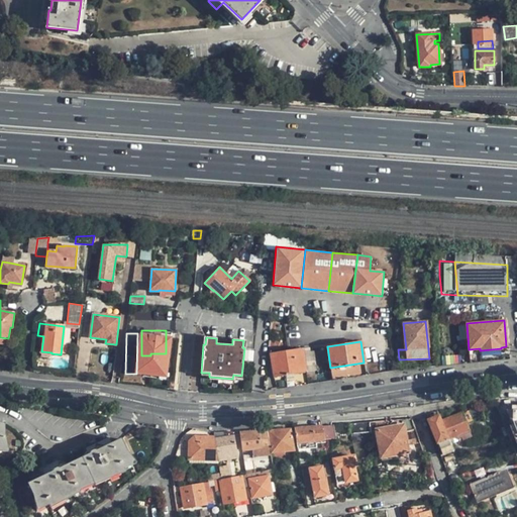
[(315,347),(303,348),(306,372),(308,384),(320,382),(315,347)]
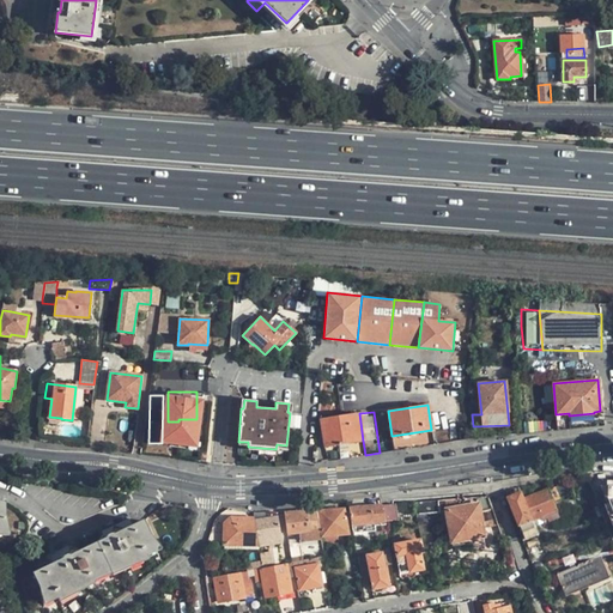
[(363,441),(359,413),(358,413),(353,413),(320,419),(325,447),(363,441)]
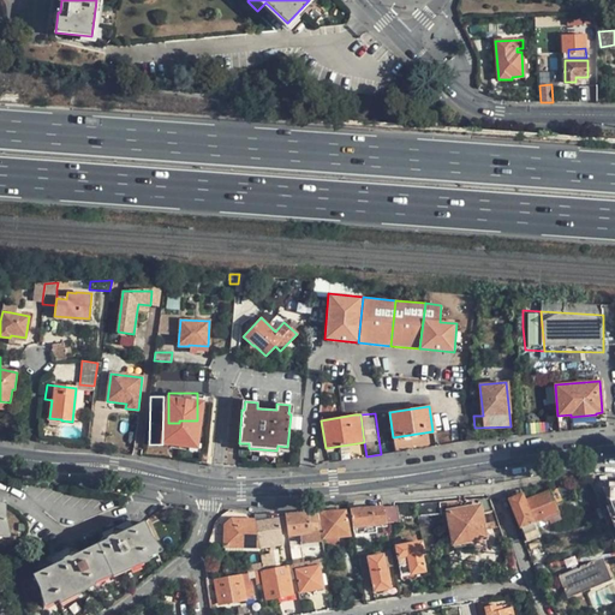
[(603,485),(598,473),(597,473),(587,473),(592,487),(603,485)]
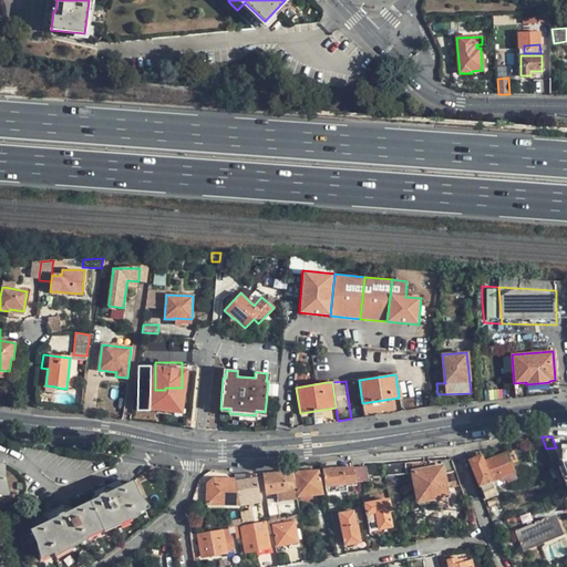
[(529,447),(527,450),(527,451),(527,454),(526,456),(524,457),(529,463),(532,460),(534,456),(534,453),(532,450),(529,447)]
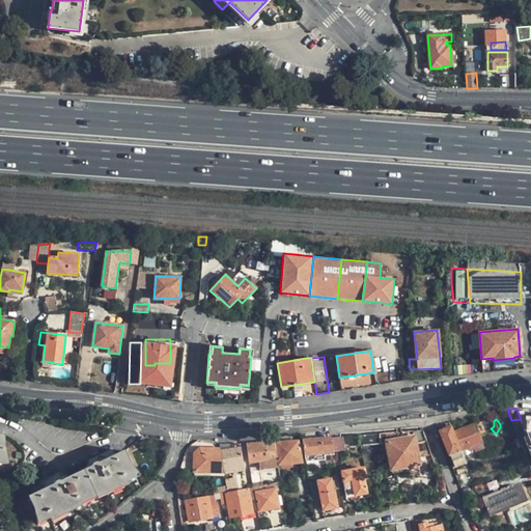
[(481,421),(475,424),(479,435),(485,431),(481,421)]
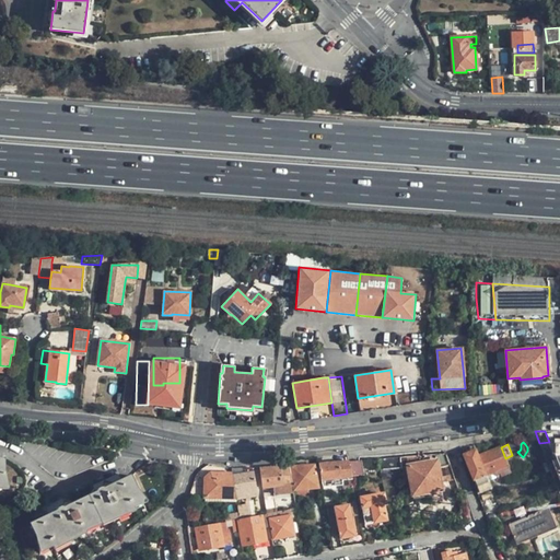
[(505,458),(501,447),(478,456),(488,478),(492,477),(491,474),(493,473),(500,469),(509,466),(505,458)]
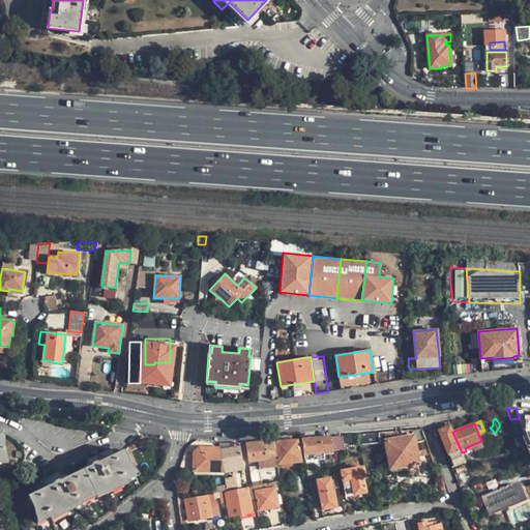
[(465,462),(462,452),(452,432),(450,427),(440,431),(454,466),(465,462)]
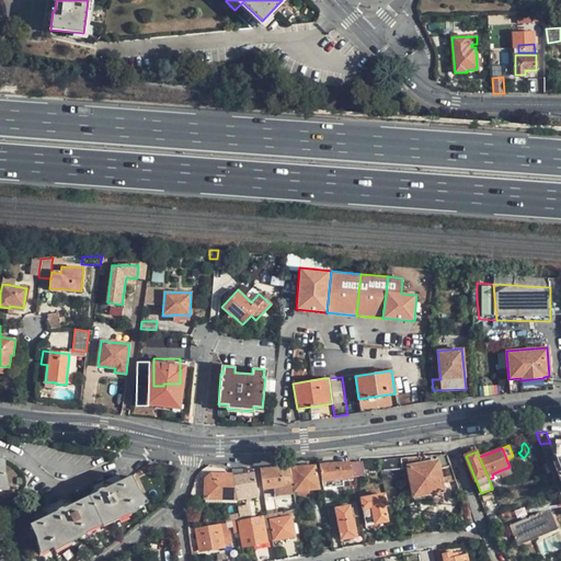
[(438,469),(446,468),(451,467),(447,454),(408,457),(414,494),(432,492),(442,490),(438,469)]
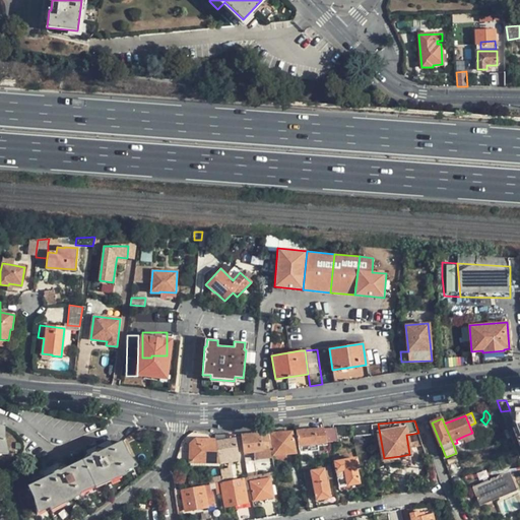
[(372,424),(350,426),(352,435),(373,434),(372,424)]
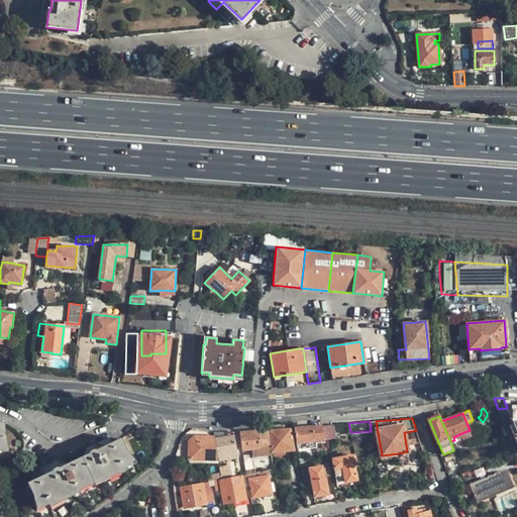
[(333,425),(321,426),(324,439),(335,438),(333,425)]
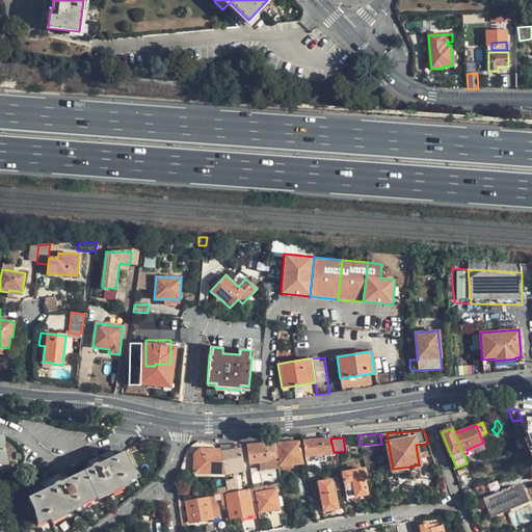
[(334,452),(330,439),(302,441),(304,455),(315,454),(324,453),(329,453),(334,452)]
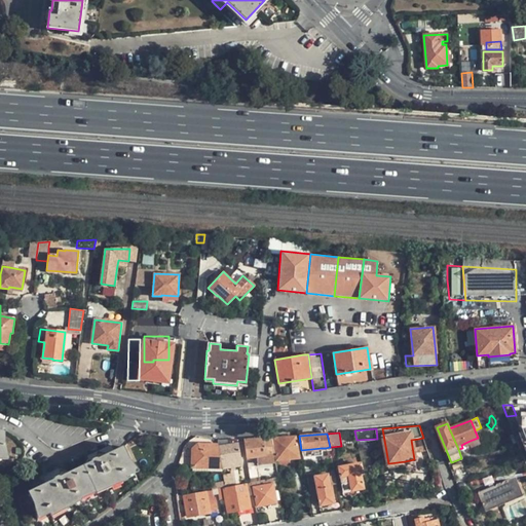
[(296,436),(271,439),(274,455),(275,460),(299,458),(296,436)]
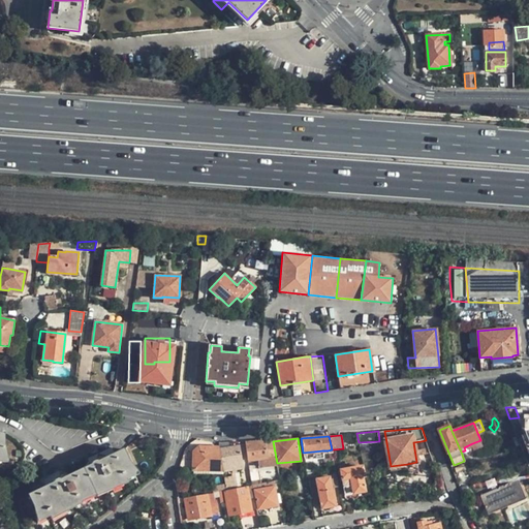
[(483,446),(480,440),(472,443),(473,447),(474,449),(483,446)]
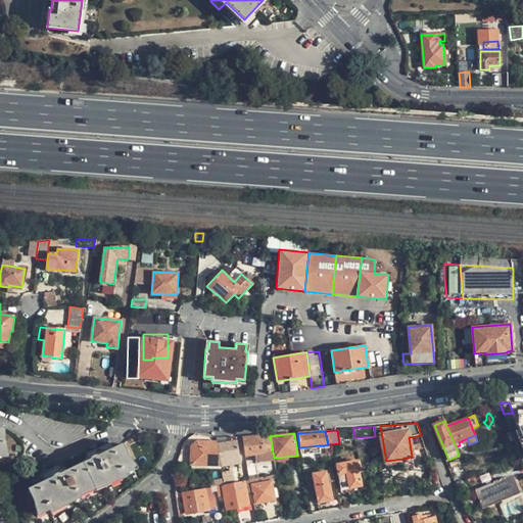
[(273,453),(270,436),(263,436),(242,437),(245,456),(255,455),(273,453)]
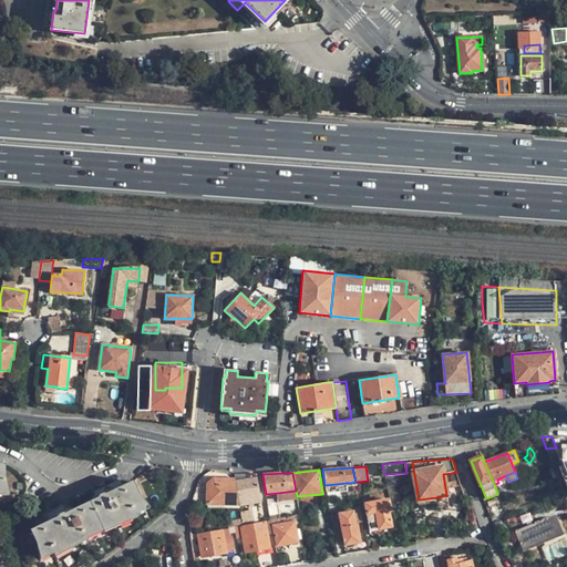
[(236,481),(239,504),(260,502),(257,477),(236,481)]
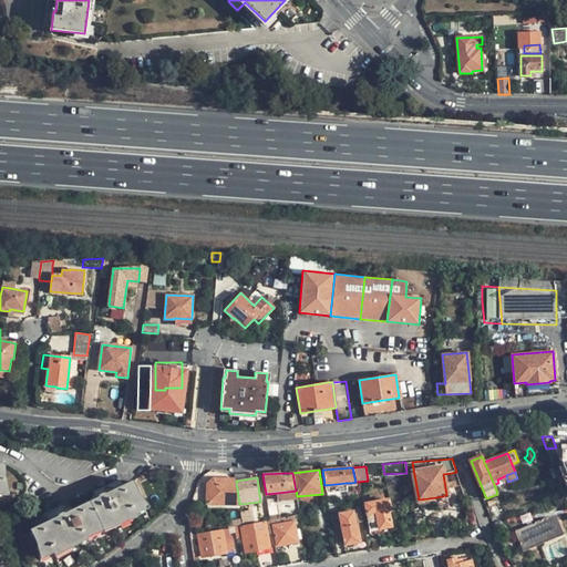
[(207,483),(207,490),(207,503),(207,504),(239,504),(236,481),(235,480),(213,478),(207,483)]
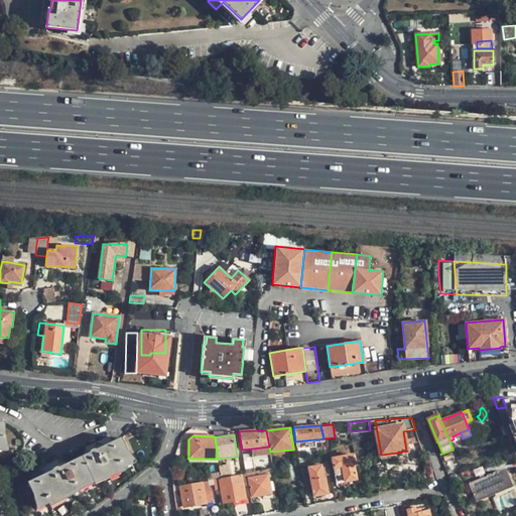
[(52,471),(29,482),(34,492),(39,504),(131,461),(120,438),(97,449),(96,447),(89,452),(89,453),(59,468),(58,466),(51,469),(52,471)]
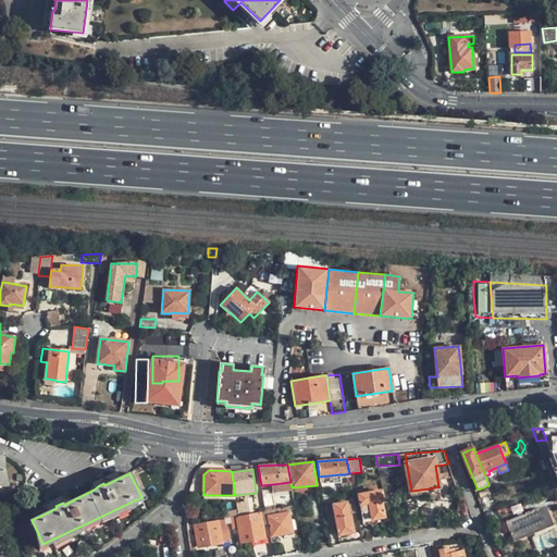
[(192,494),(203,494),(203,481),(195,480),(192,494)]
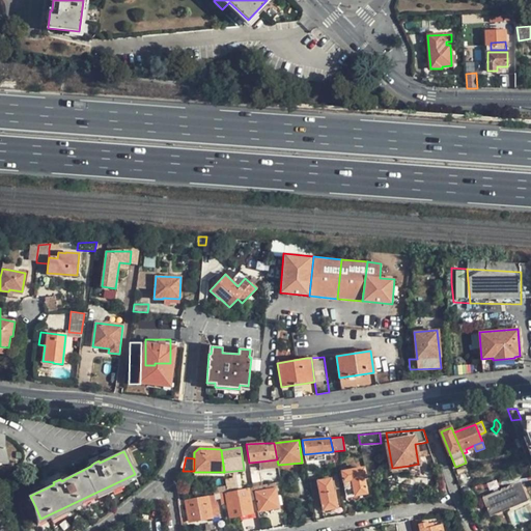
[(260,469),(278,466),(278,465),(277,459),(259,462),(260,469)]
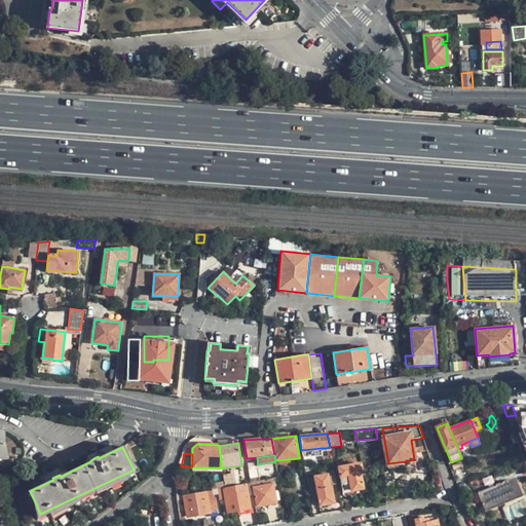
[(415,468),(414,459),(405,461),(406,471),(415,468)]
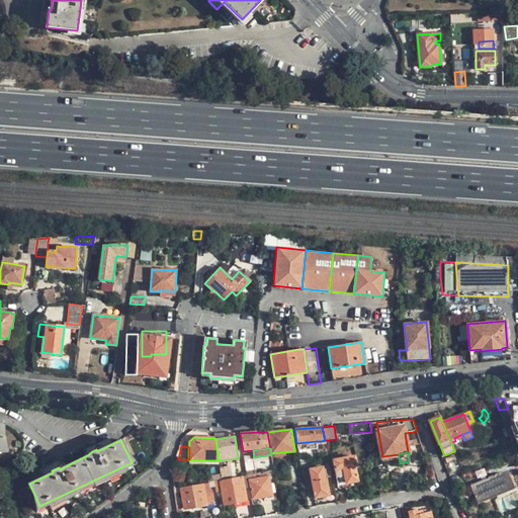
[(355,466),(357,465),(355,455),(333,459),(338,484),(357,481),(355,466)]
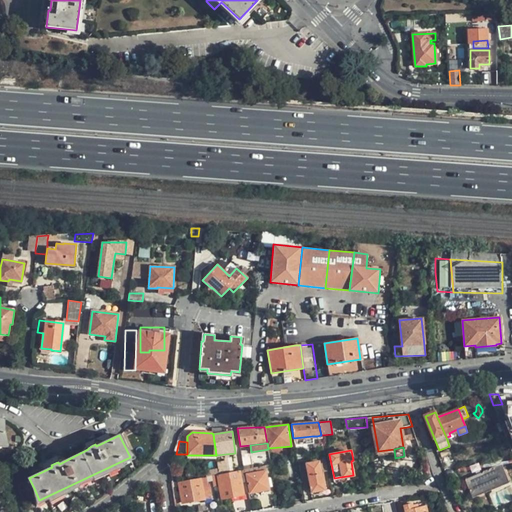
[(319,461),(306,463),(312,491),(324,489),(319,461)]
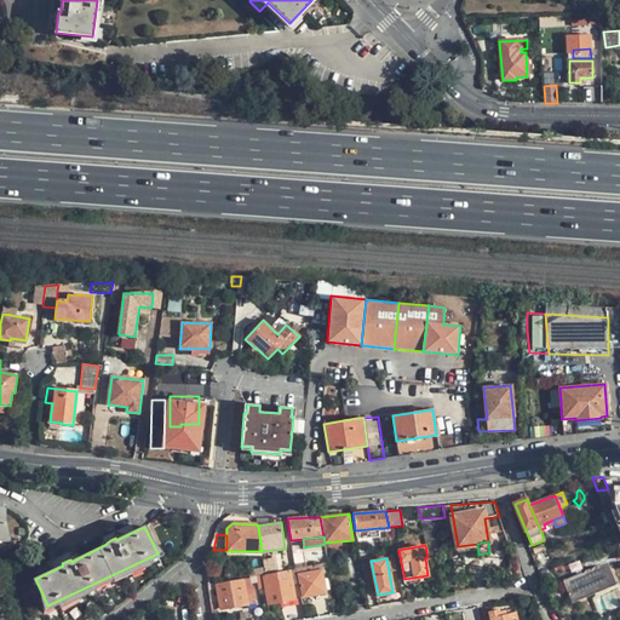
[(321,570),(321,568),(320,563),(302,567),(303,574),(321,570)]
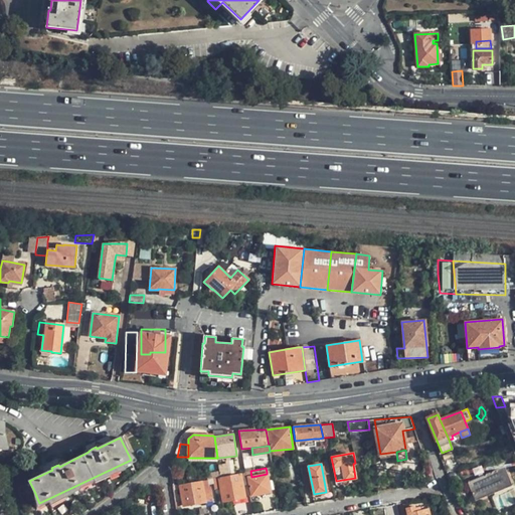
[(511,490),(503,469),(467,484),(475,505),(511,490)]
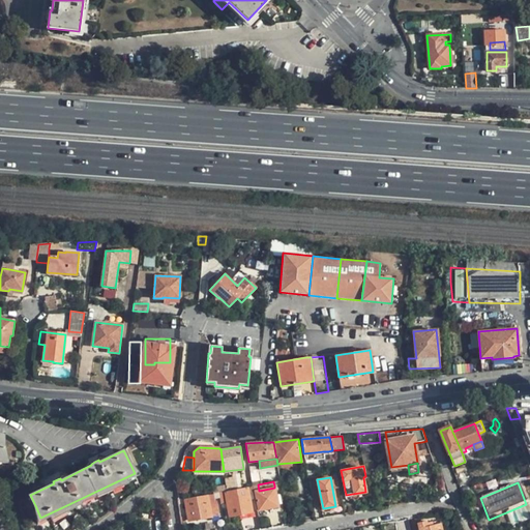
[(431,487),(434,494),(441,492),(438,483),(431,487)]
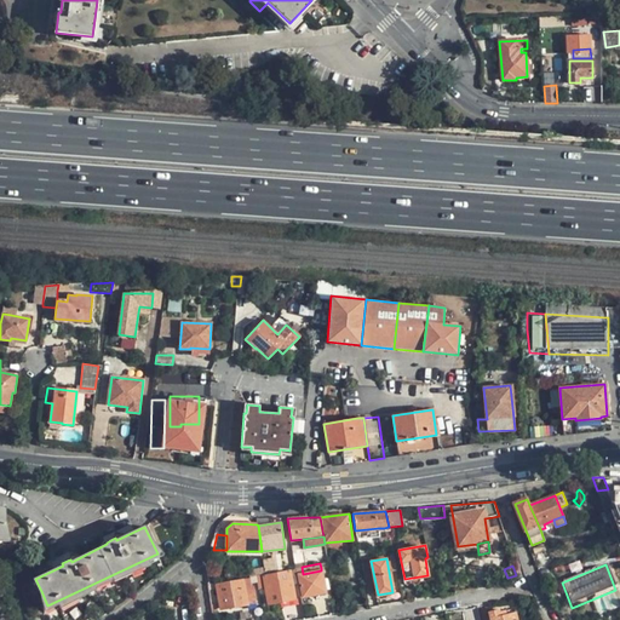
[(296,598),(290,569),(265,574),(263,575),(265,589),(268,603),(296,598)]
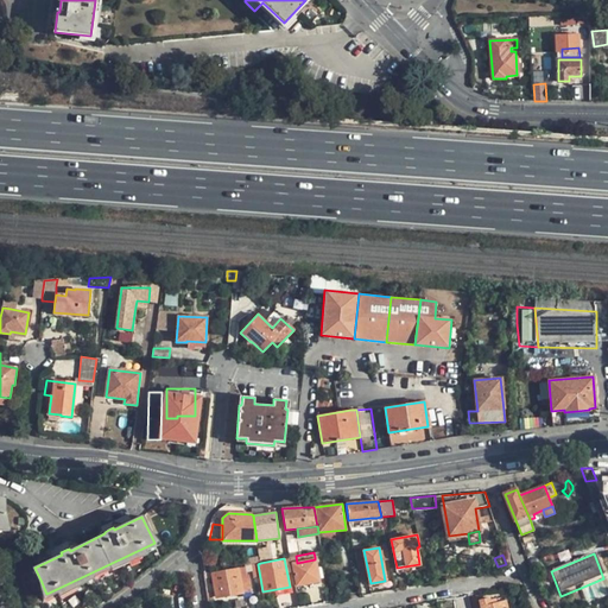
[(297,563),(291,564),(296,586),(320,581),(316,559),(315,559),(297,563)]
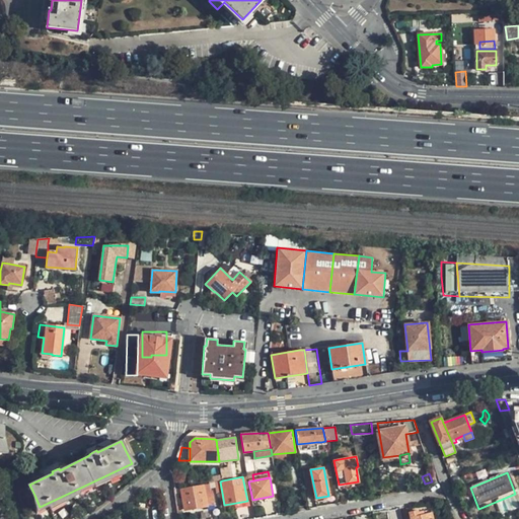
[(220,482),(214,483),(216,494),(222,493),(220,482)]
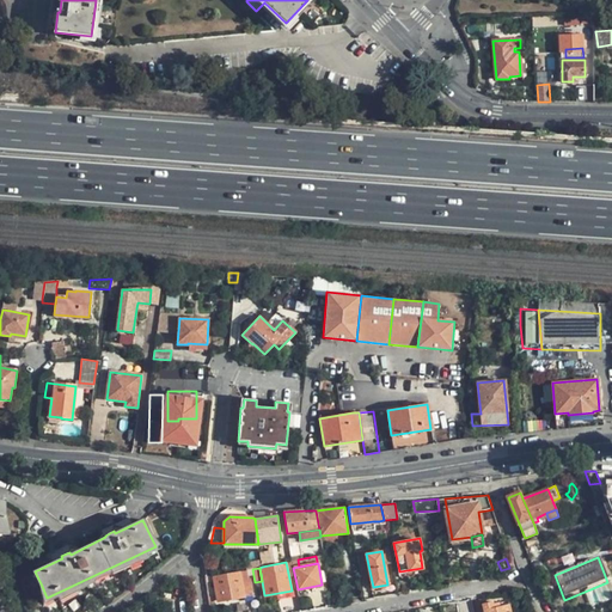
[(249,569),(239,571),(242,583),(251,582),(249,569)]
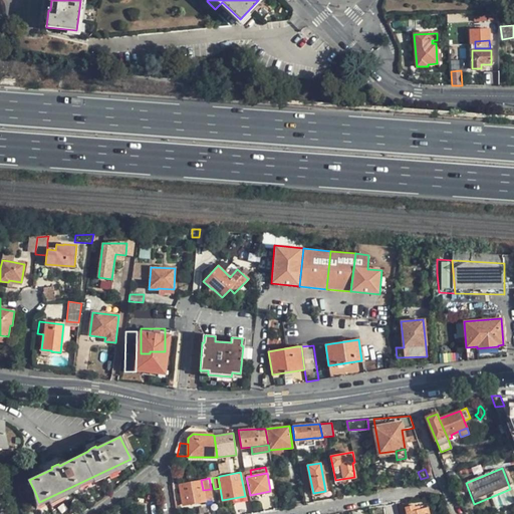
[(203,490),(201,480),(179,484),(184,505),(213,499),(211,489),(203,490)]
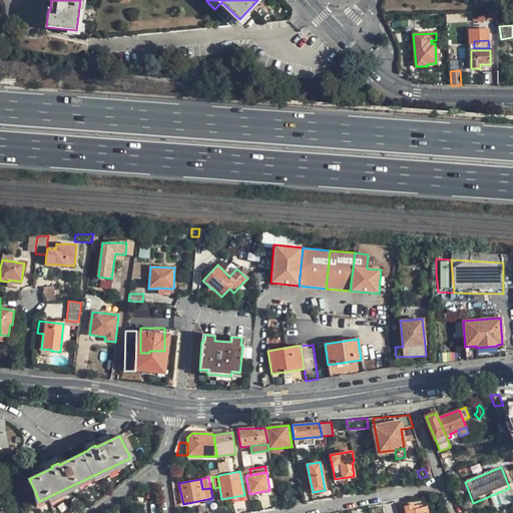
[(246,512),(252,512),(249,497),(242,498),(243,512),(246,512)]
